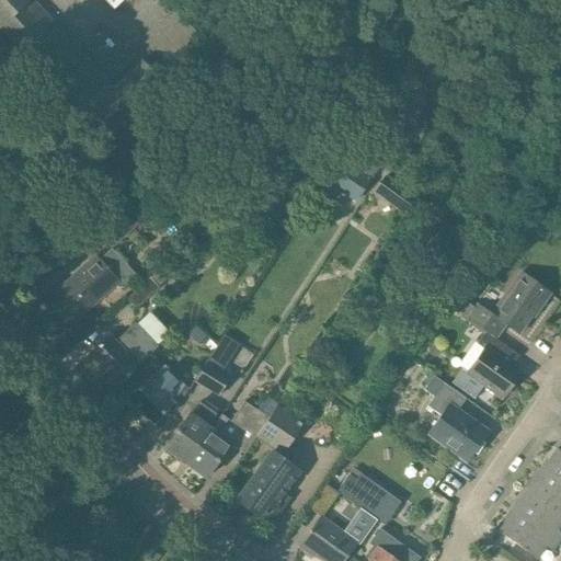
[(0,0),(0,29),(1,29),(105,138),(163,84),(142,61),(114,88),(31,0),(0,0)]
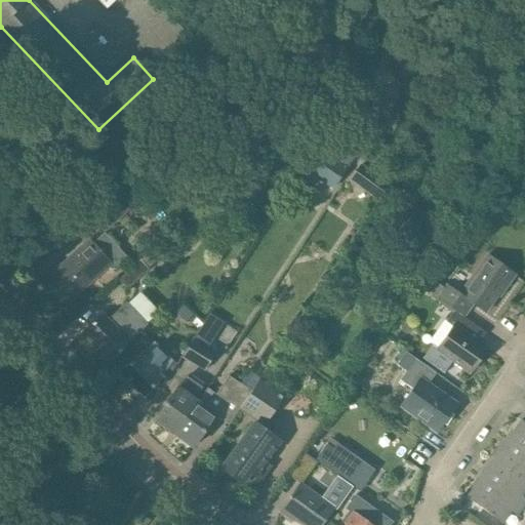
[(96,0),(106,9),(116,0),(96,0)]
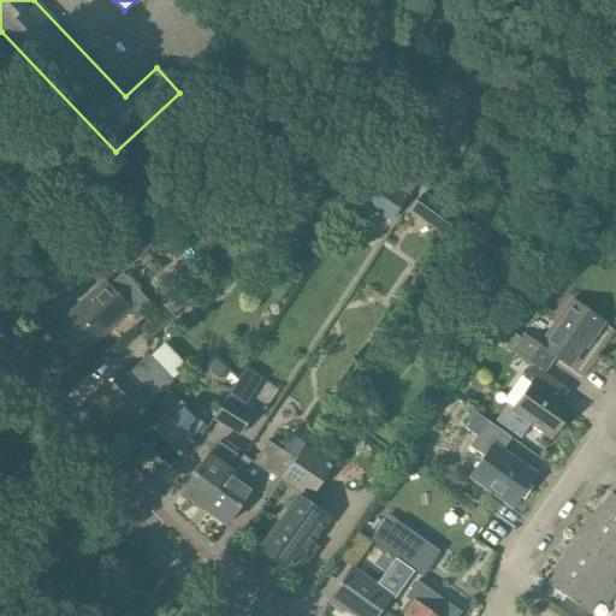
[(372,175),(355,199),(390,223),(407,197),(372,175)]
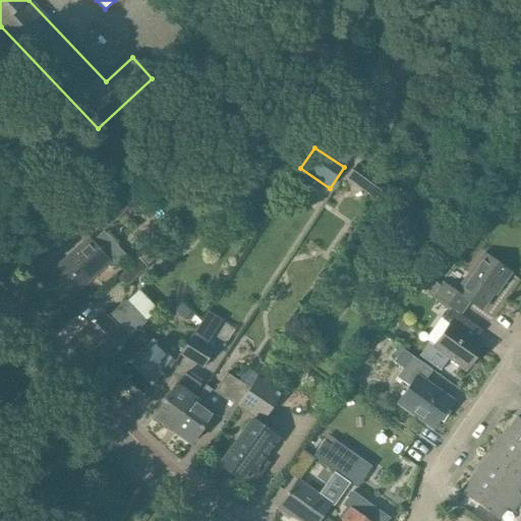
[(387,184),(358,163),(346,178),(375,199),(387,184)]
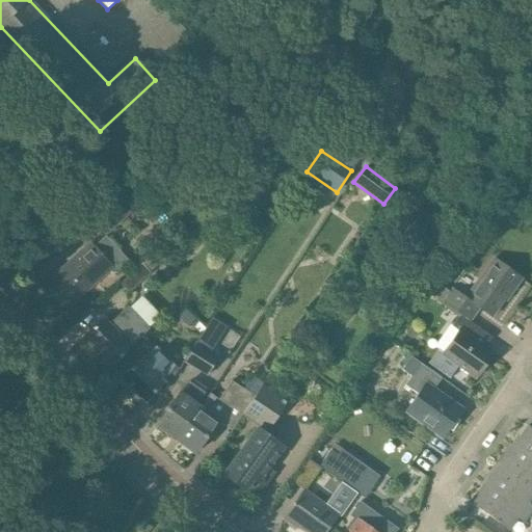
[(134,212),(126,202),(102,221),(111,232),(134,212)]
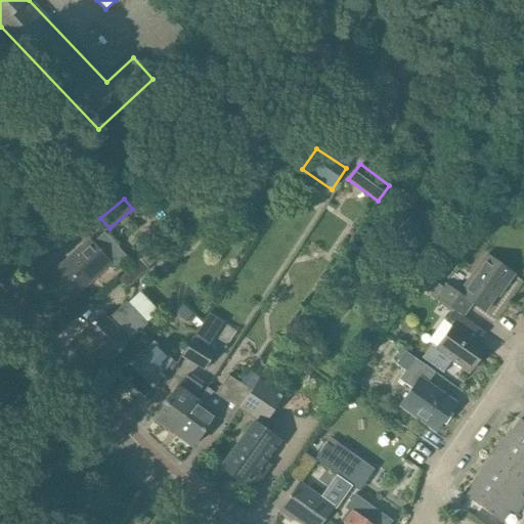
[(409,202),(400,215),(421,229),(430,216),(409,202)]
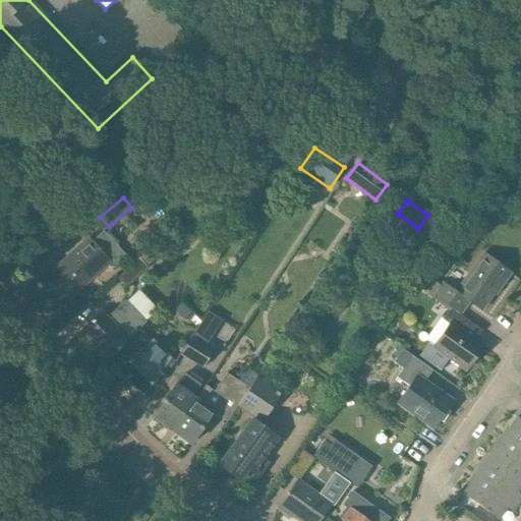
[(126,255),(103,230),(92,241),(88,237),(49,274),(70,297),(109,262),(114,267),(126,255)]
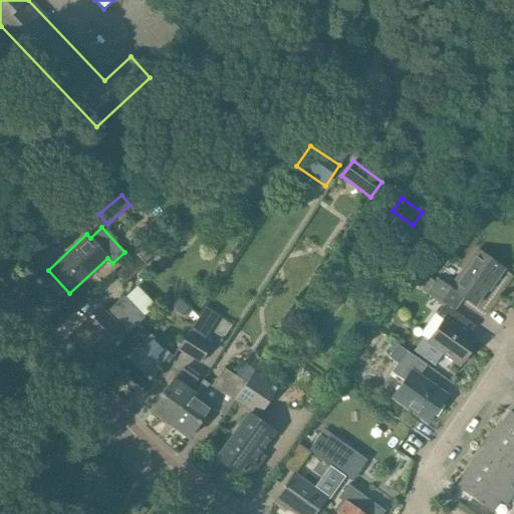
[(445,303),(454,309),(463,296),(475,305),(493,280),(495,281),(504,268),(477,249),(450,286),(438,277),(428,291),(445,303)]
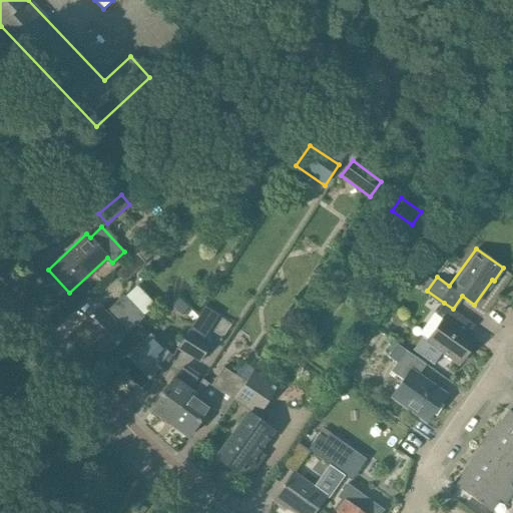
[(124,283),(145,264),(136,254),(115,275),(124,283)]
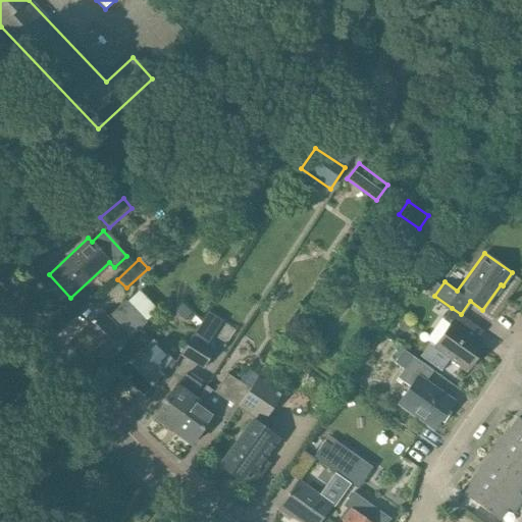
[(147,322),(125,300),(108,318),(101,310),(82,329),(110,359),(129,341),(129,340),(147,322)]
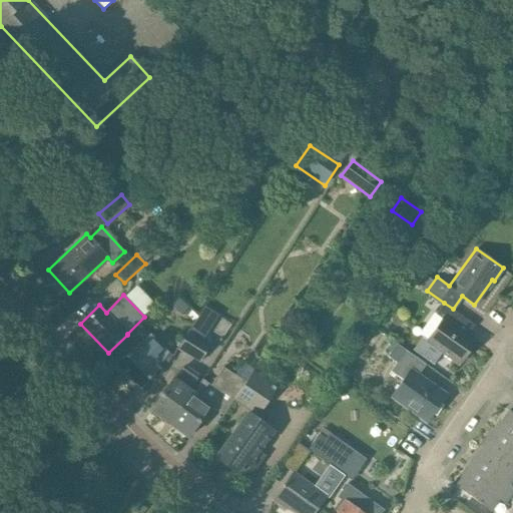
[(424,337),(414,350),(435,365),(444,352),(459,363),(476,341),(460,329),(467,319),(453,309),(444,303),(436,313),(443,318),(427,340),(424,337)]
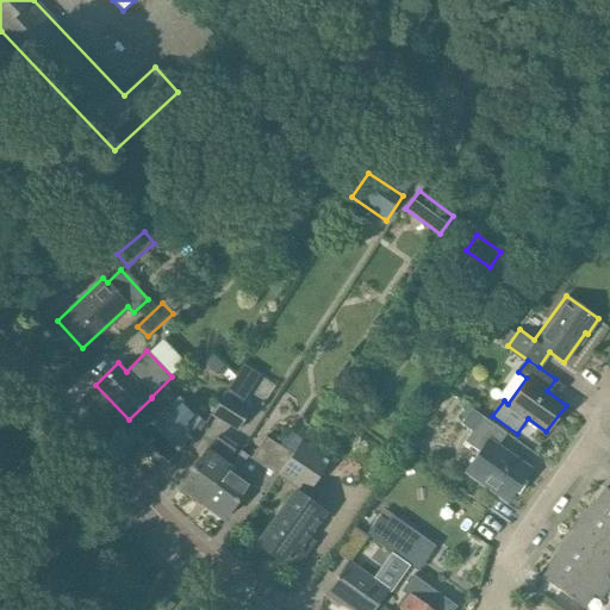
[(259,375),(242,365),(224,393),(211,414),(238,430),(250,411),(241,404),(259,375)]
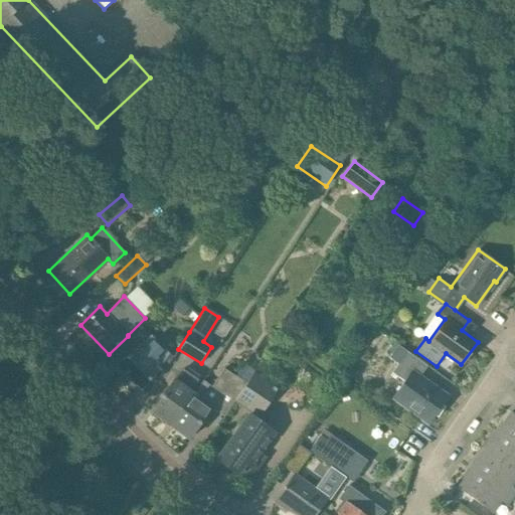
[(169,353),(151,334),(137,348),(119,365),(140,387),(158,370),(157,369),(169,353)]
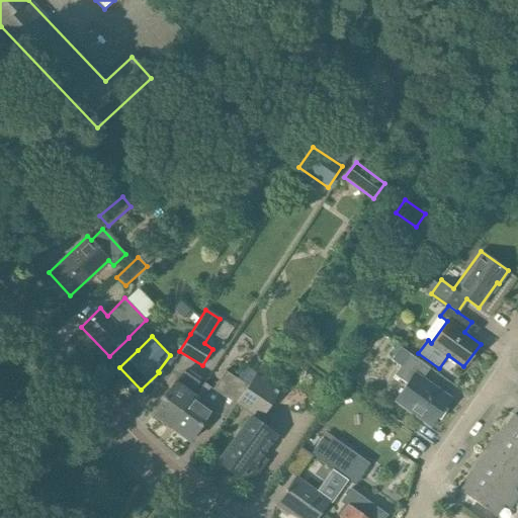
[(430,367),(400,346),(391,359),(401,365),(395,374),(408,383),(397,400),(431,424),(449,399),(422,379),(430,367)]
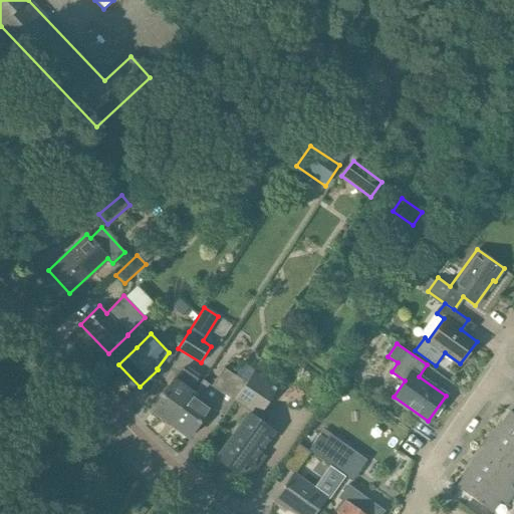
[(151,411),(170,425),(192,393),(190,392),(201,373),(186,363),(175,378),(151,411)]
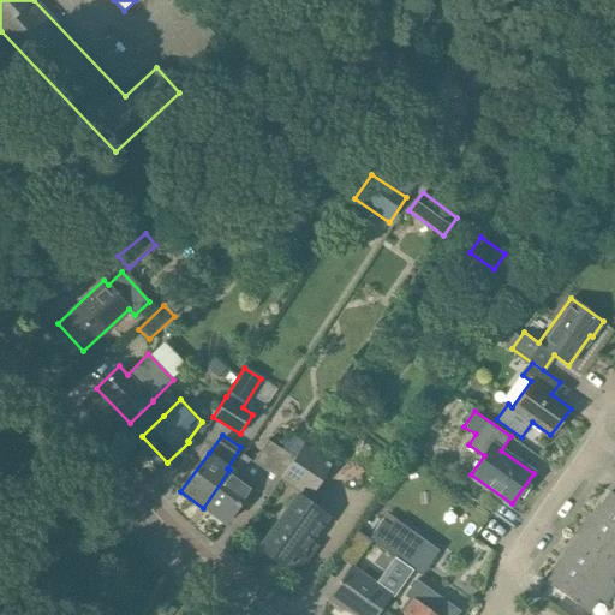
[(230,470),(203,508),(226,524),(252,487),(268,497),(281,477),(285,471),(282,470),(292,457),(268,441),(252,463),(242,455),(232,471),(230,470)]
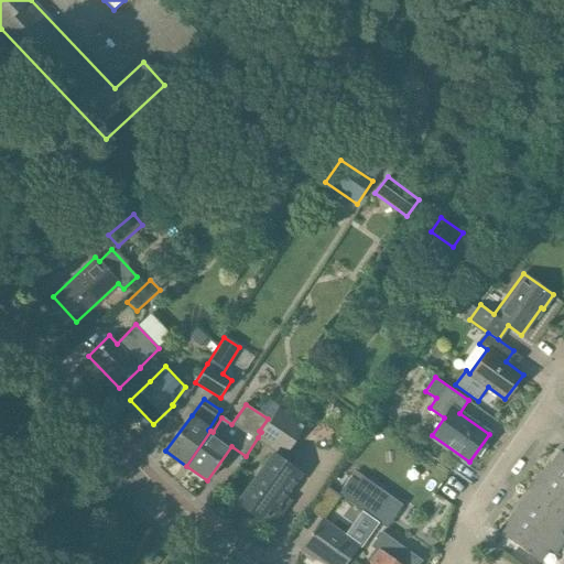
[(278,408),(261,432),(258,437),(283,454),(303,424),(278,408)]
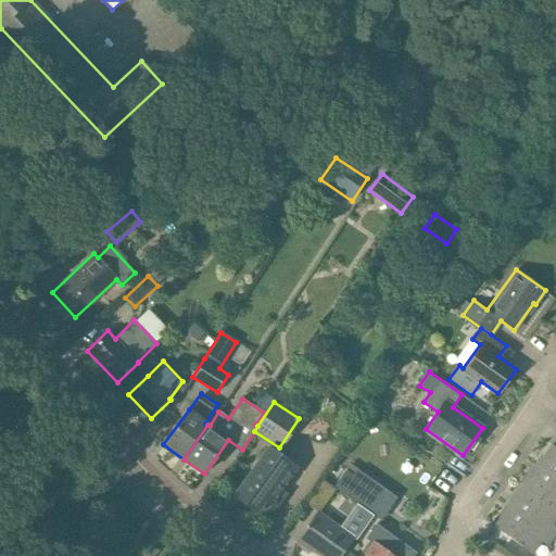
[(536,465),(555,478),(555,446),(552,444),(536,465)]
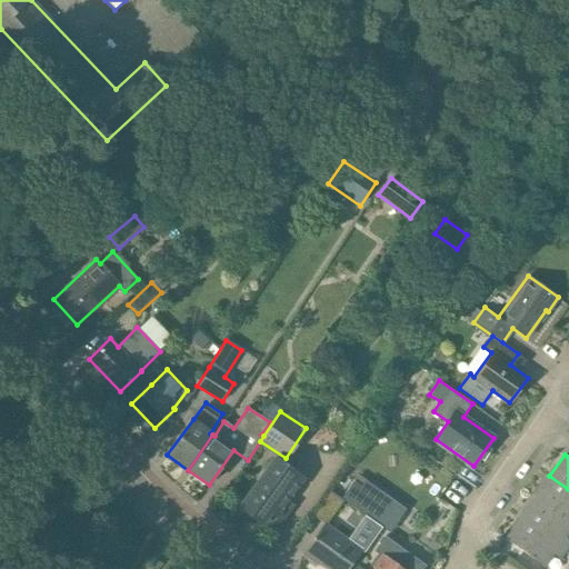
[(302,478),(276,458),(259,479),(239,508),(262,525),(263,522),(277,532),(295,507),(287,500),(302,478)]
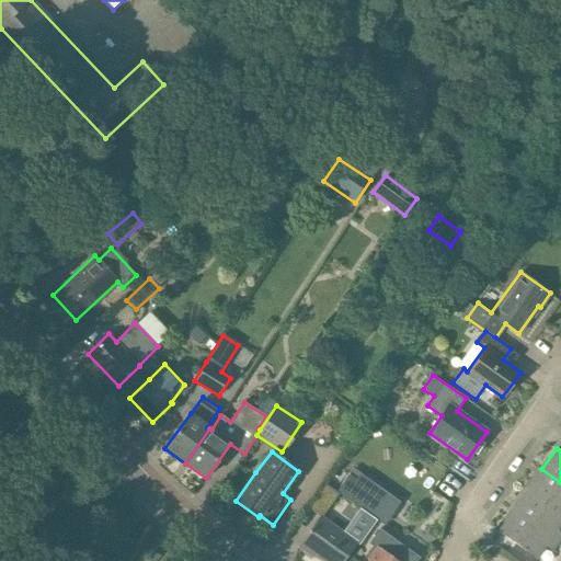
[(560,482),(541,469),(527,489),(560,513),(560,482)]
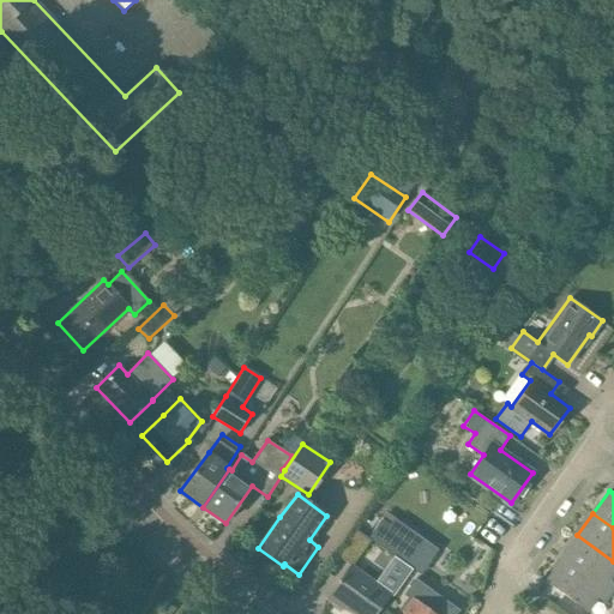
[(438,549),(395,518),(390,524),(381,518),(368,537),(421,575),(438,549)]
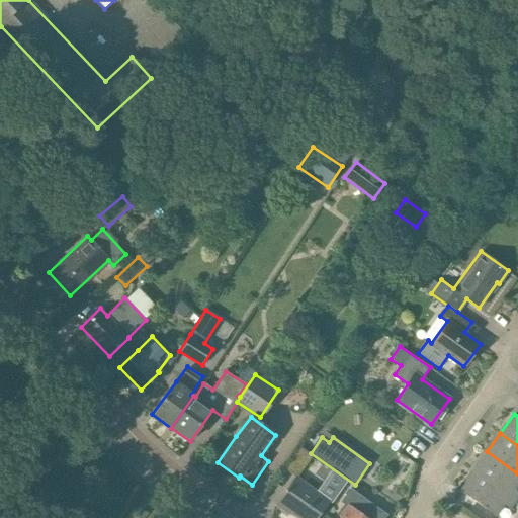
[(517,473),(487,451),(473,470),(515,500),(517,495),(517,491),(514,489),(517,483),(517,473)]
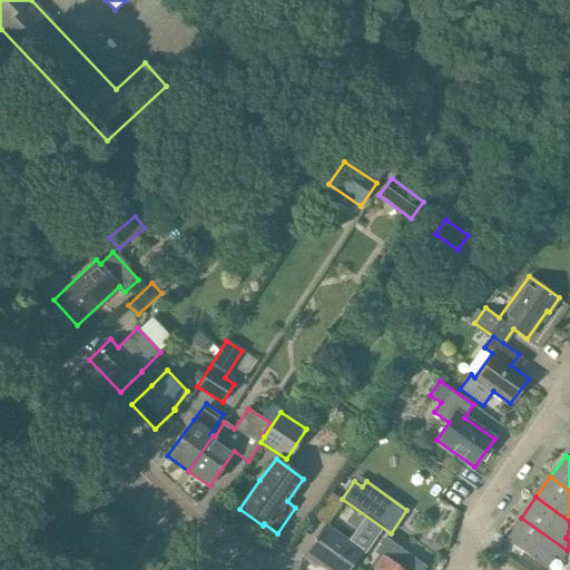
[(567,550),(521,518),(505,539),(544,567),(554,553),(561,558),(567,550)]
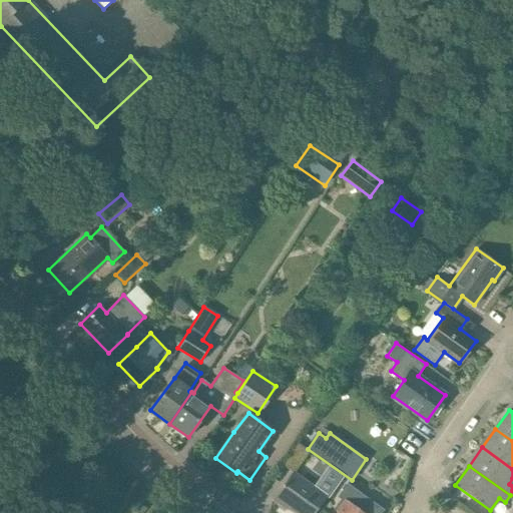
[(294,472),(274,499),(279,503),(282,499),(288,504),(287,505),(297,512),(313,512),(326,495),(295,473),(294,472)]
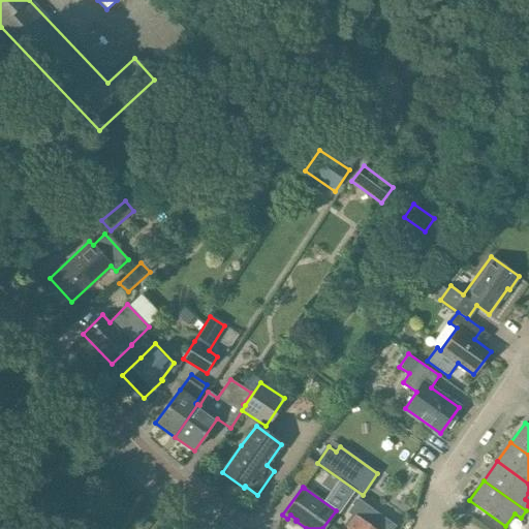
[(347,528),(393,528),(396,526),(359,499),(348,514),(351,516),(344,526),(347,528)]
